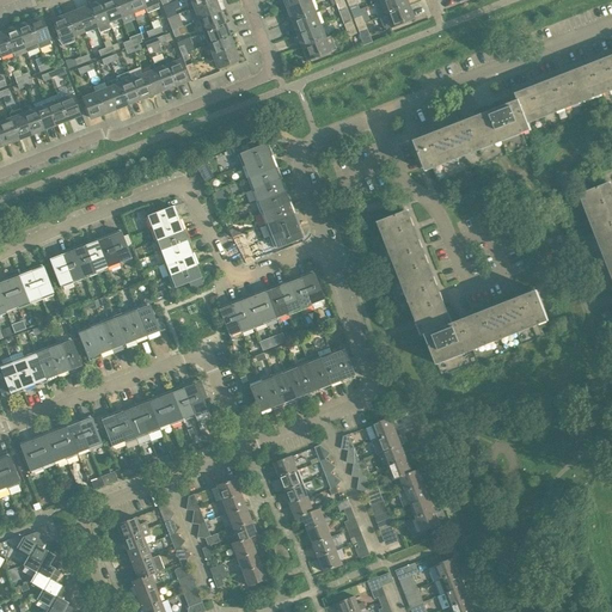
[(112,0),(105,0),(101,2),(108,22),(121,17),(112,0)]
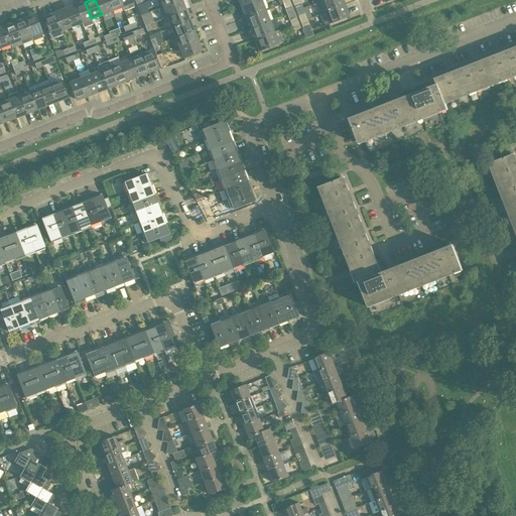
[(107,0),(95,0),(102,14),(112,10),(107,0)]
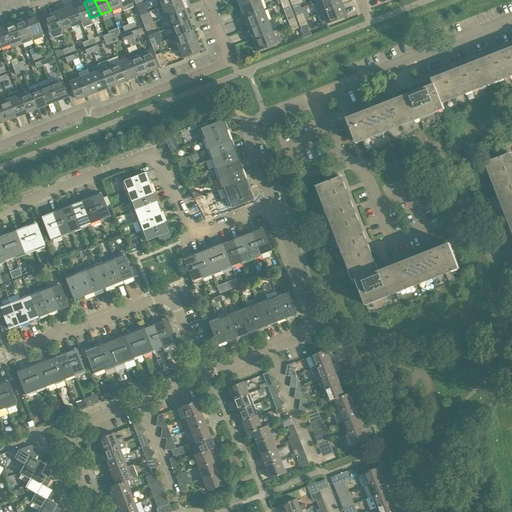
[(106,0),(111,10),(121,6),(118,0),(106,0)]
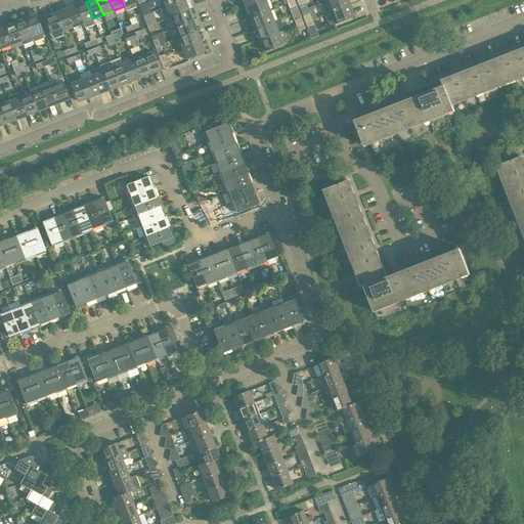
[(121,0),(124,6),(126,11),(136,7),(133,0),(121,0)]
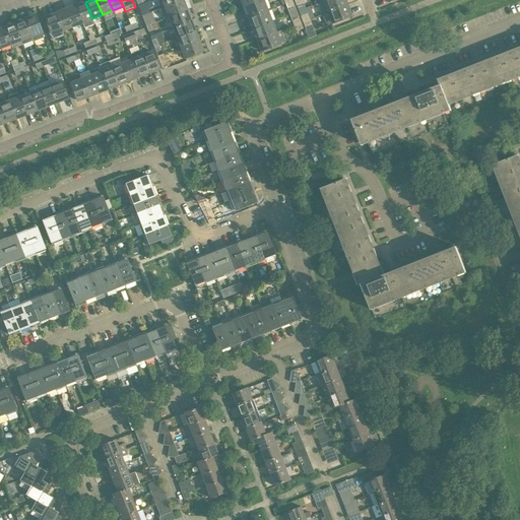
[(166,7),(159,9),(164,19),(170,17),(169,17),(186,10),(182,0),(166,7)]
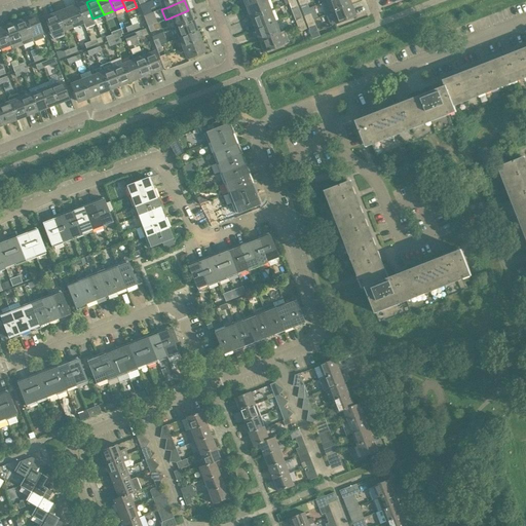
[(269,11),(265,1),(265,0),(247,7),(251,19),(269,11)]
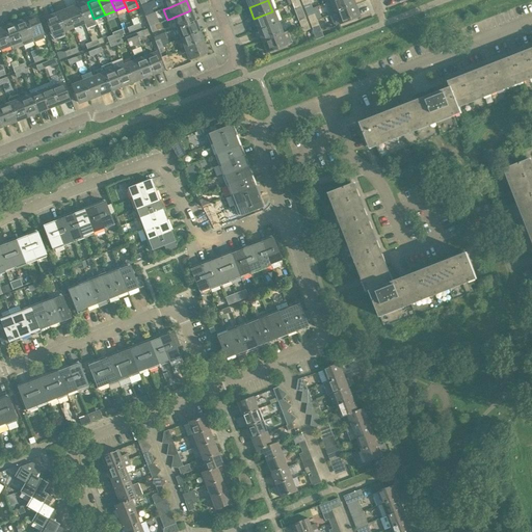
[(334,0),(330,1),(325,3),(329,15),(353,5),(351,0),(334,0)]
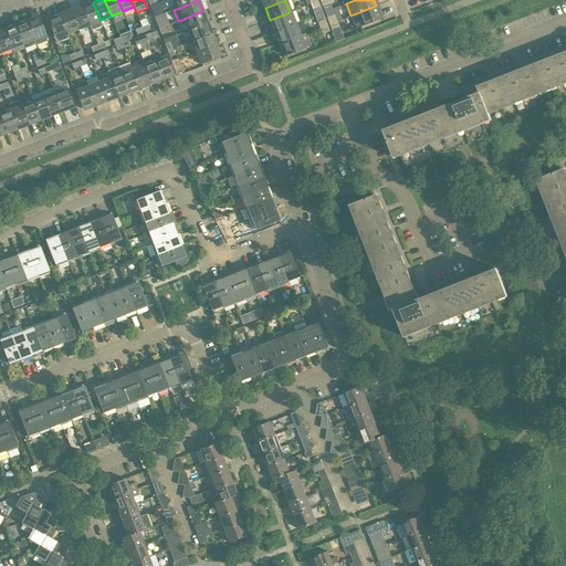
[(93,2),(82,7),(88,24),(92,31),(103,27),(100,20),(93,2)]
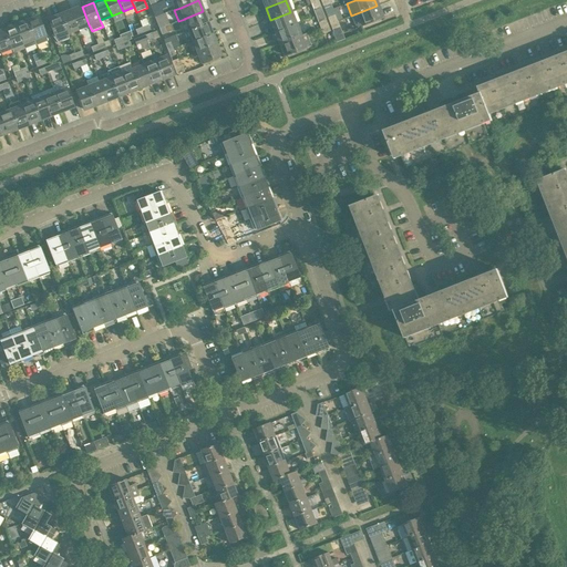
[(151,7),(153,12),(162,9),(158,2),(155,4),(151,7)]
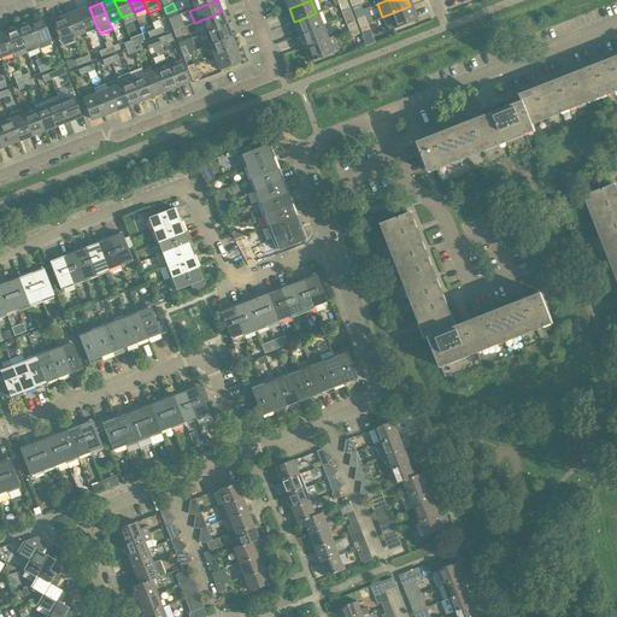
[(387,30),(394,28),(395,29),(405,25),(405,23),(416,19),(410,6),(382,17),(387,30)]
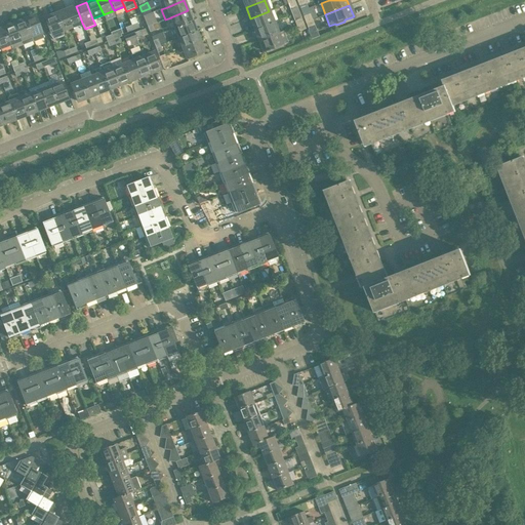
[(72,27),(82,23),(76,6),(66,10),(72,27)]
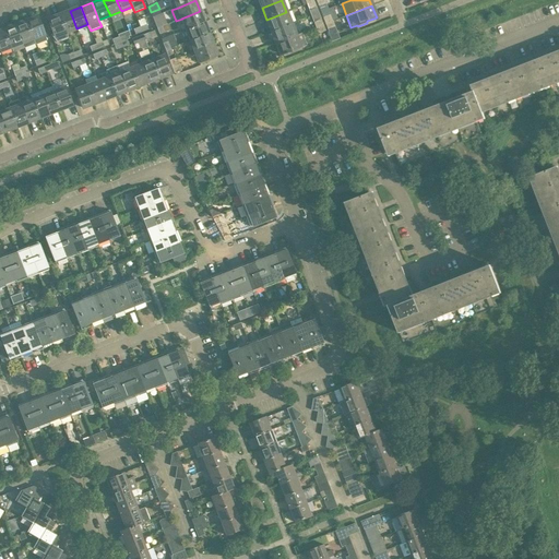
[(69,11),(59,15),(66,33),(76,28),(70,11),(69,11)]
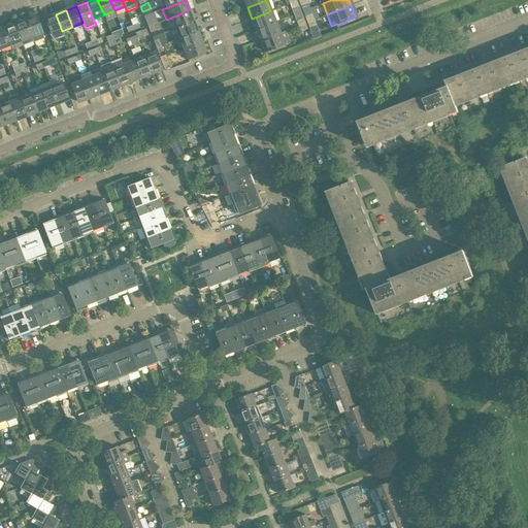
[(193,21),(189,10),(171,18),(172,18),(175,28),(193,21)]
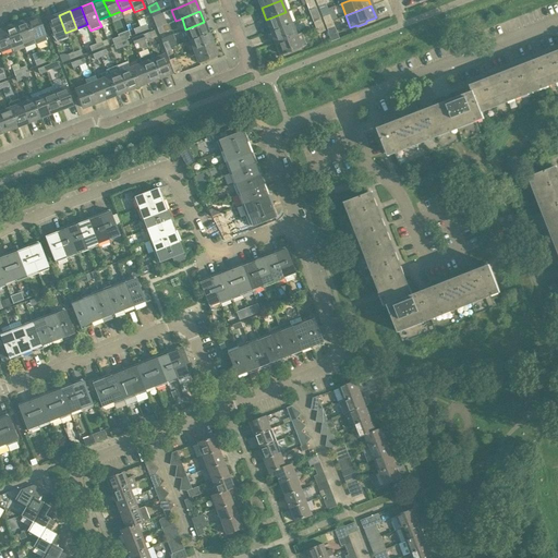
[(290,24),(286,12),(266,20),(270,32),(290,24)]
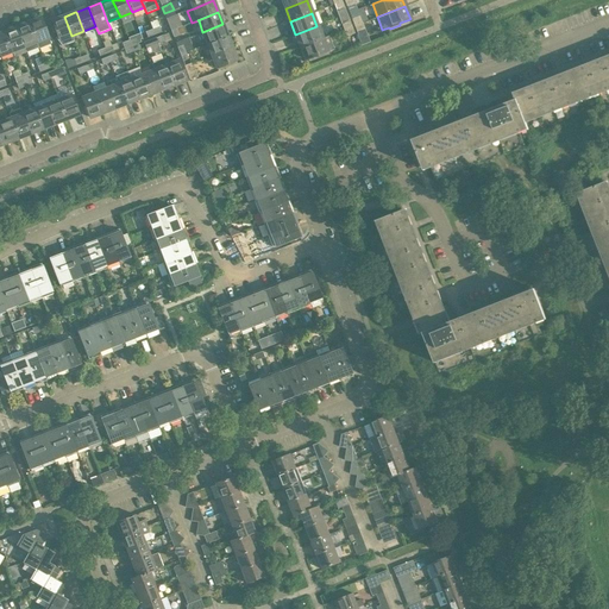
[(71,36),(64,17),(52,22),(57,36),(55,38),(62,46),(74,42),(71,36)]
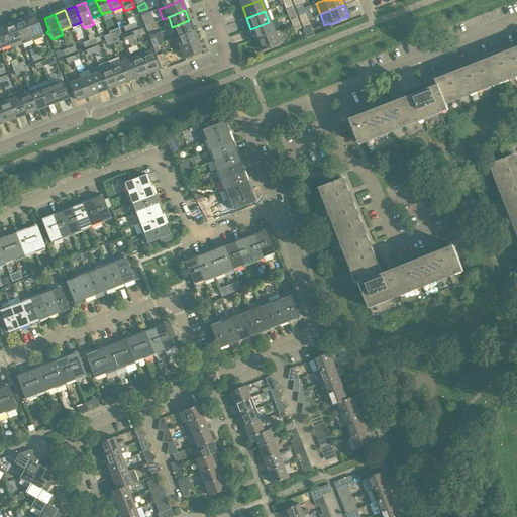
[(34,15),(24,19),(30,35),(33,41),(43,37),(34,15)]
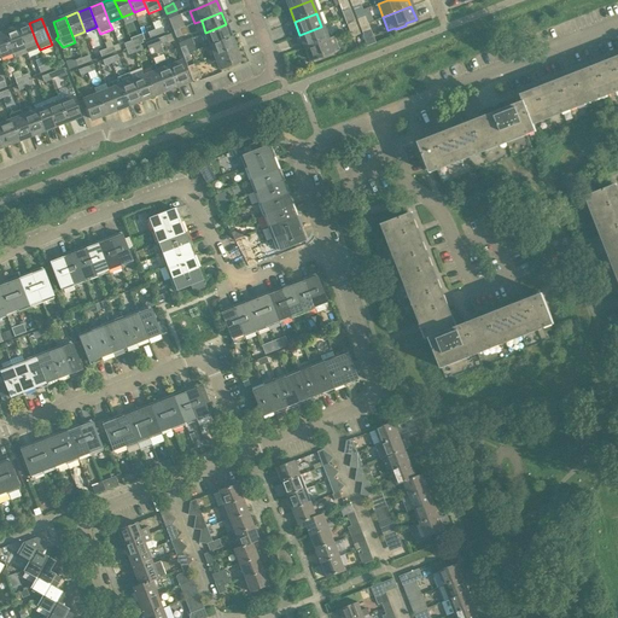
[(17,28),(16,28),(27,53),(39,48),(36,42),(29,23),(17,28)]
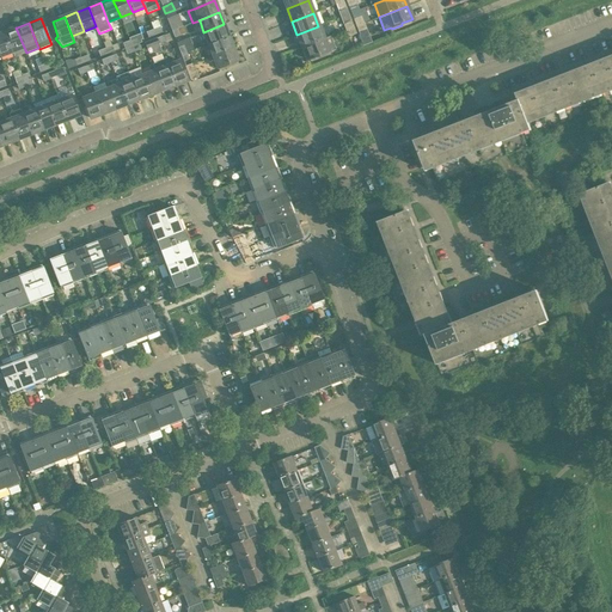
[(228,36),(224,24),(203,32),(208,44),(228,36)]
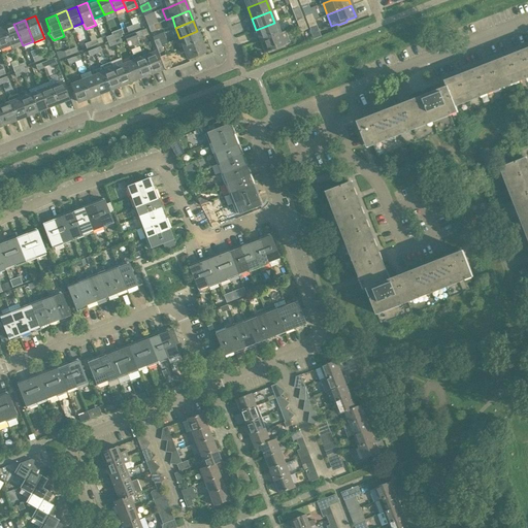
[(279,33),(274,23),(256,30),(257,30),(261,40),(279,33)]
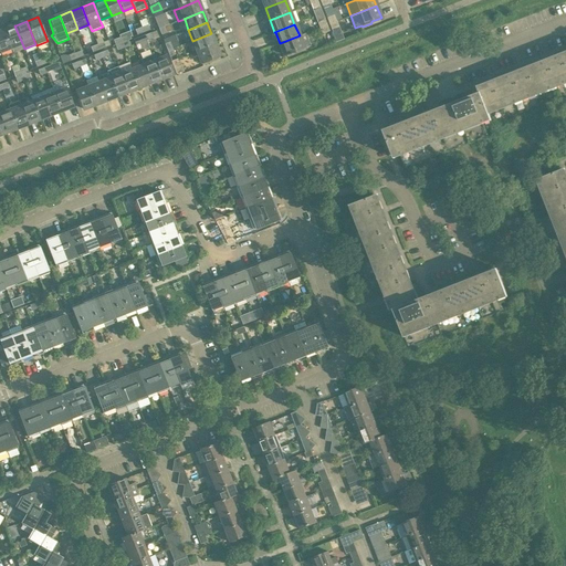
[(11,48),(13,53),(24,49),(14,25),(3,30),(11,48)]
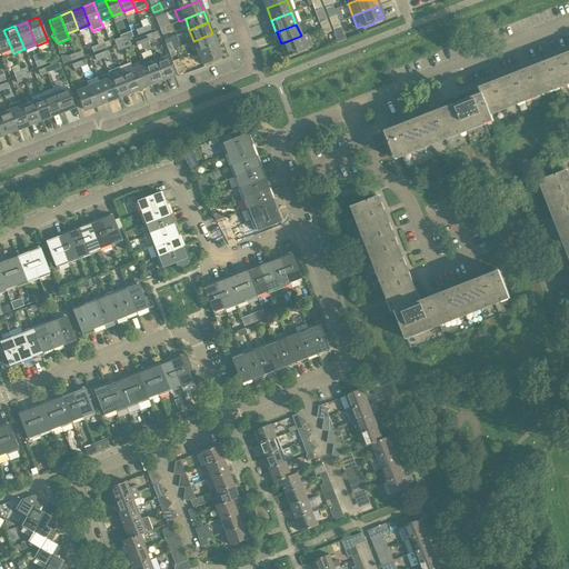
[(3,30),(0,31),(0,52),(11,48),(3,30)]
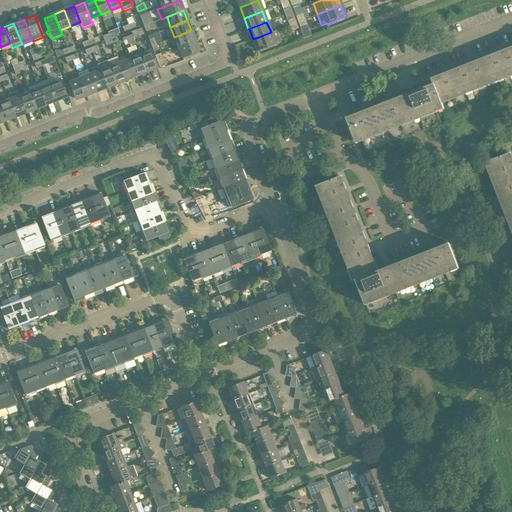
[(191,31),(191,30),(174,37),(178,47),(195,40),(191,31)]
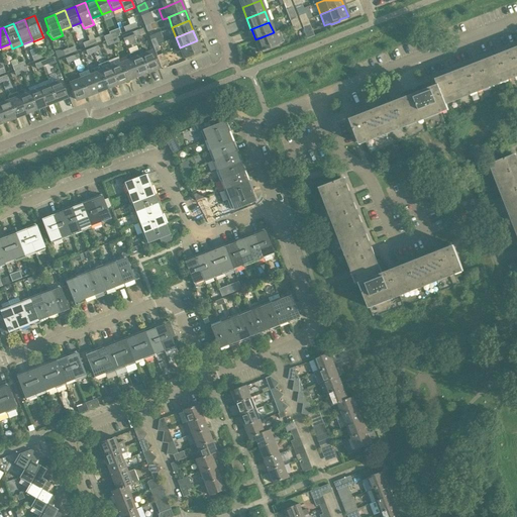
[(124,41),(134,37),(132,32),(122,36),(124,41)]
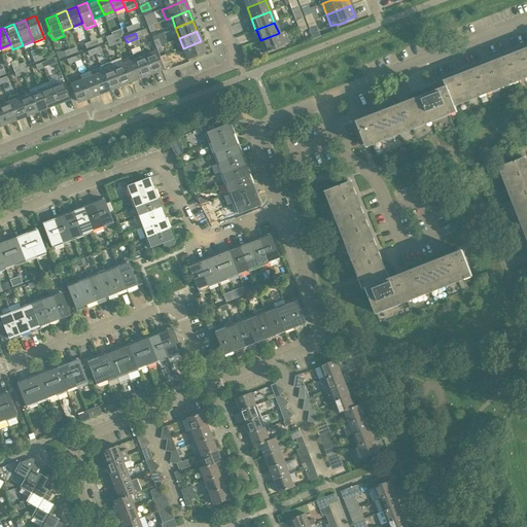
[(283,44),(279,33),(260,40),(265,51),(274,48),(275,49),(283,46),(282,44),(283,44)]
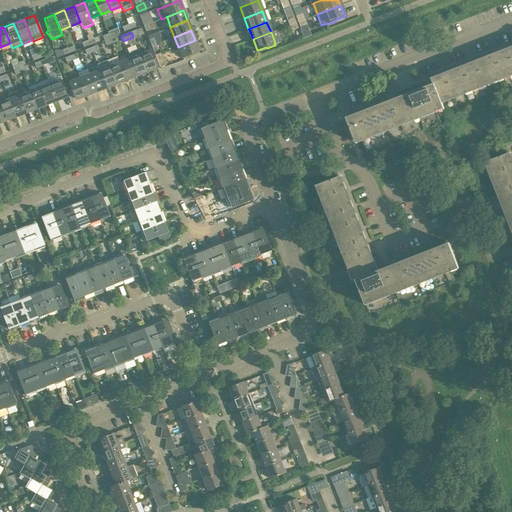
[(199,51),(195,40),(178,47),(182,57),(183,57),(184,59),(191,56),(191,54),(199,51)]
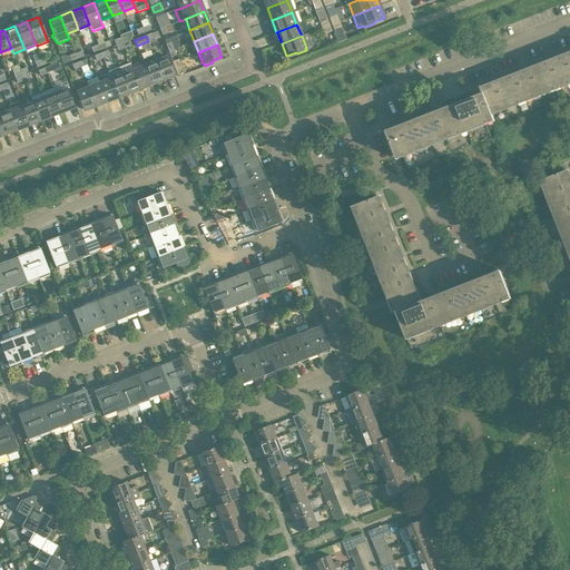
[(408,169),(465,147),(491,137),(485,123),(494,119),(492,114),(569,81),(569,53),(487,87),(489,94),(470,101),(467,92),(445,101),(449,109),(393,131),(408,169)]
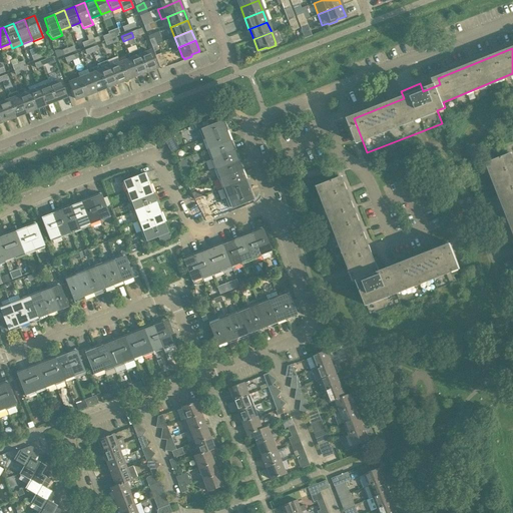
[(130,59),(136,75),(137,75),(146,71),(140,55),(138,49),(128,54),(130,59)]
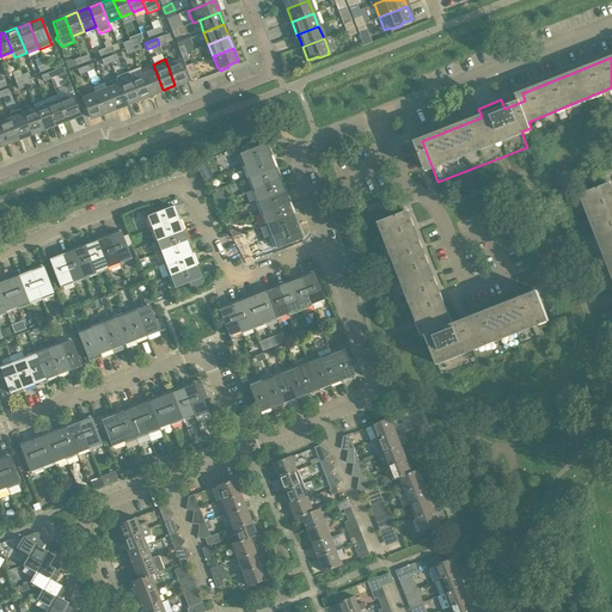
[(167,66),(175,85),(187,80),(179,61),(167,66)]
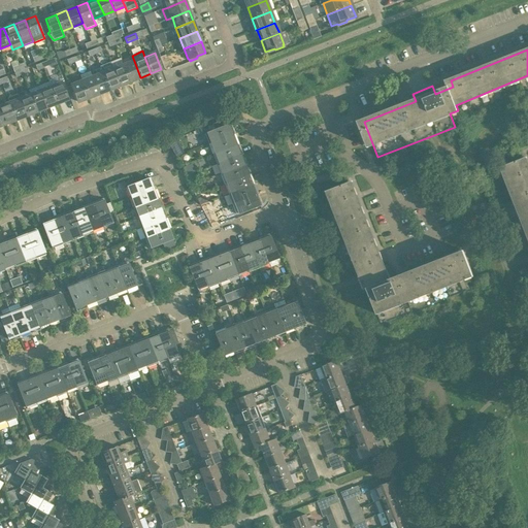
[(166,55),(160,58),(165,69),(170,66),(166,55)]
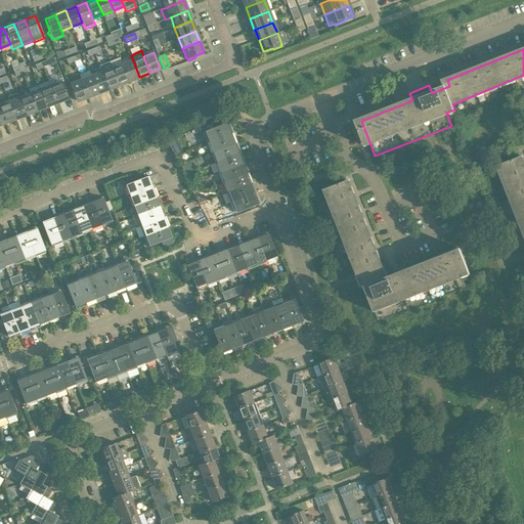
[(129,81),(139,77),(133,60),(123,64),(129,81)]
